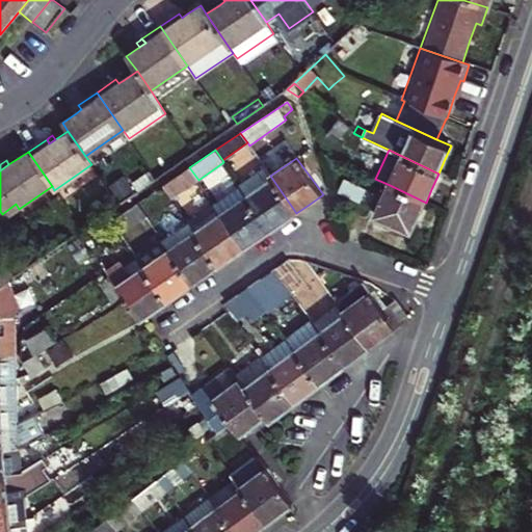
[(171,198),(198,180),(189,167),(163,187),(171,198)]
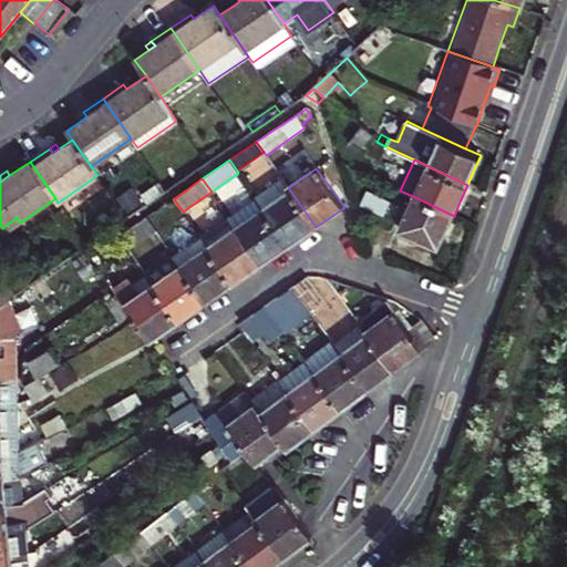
[(303,235),(316,227),(288,187),(282,179),(257,199),(285,240),(288,246),(303,235)]
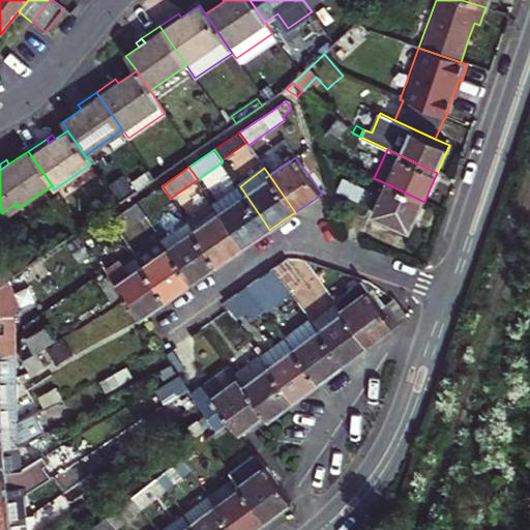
[(120,203),(154,179),(148,171),(114,194),(120,203)]
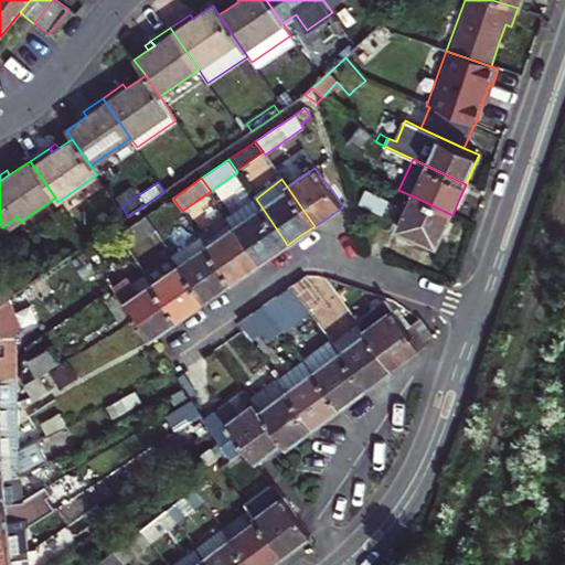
[(444,232),(452,215),(414,196),(398,230),(437,247),(444,232)]
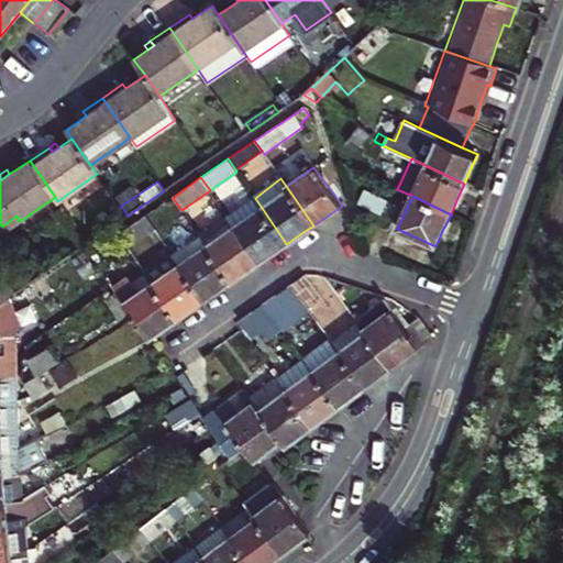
[(286,244),(283,239),(255,198),(228,217),(260,263),(273,253),(275,252),(286,244)]
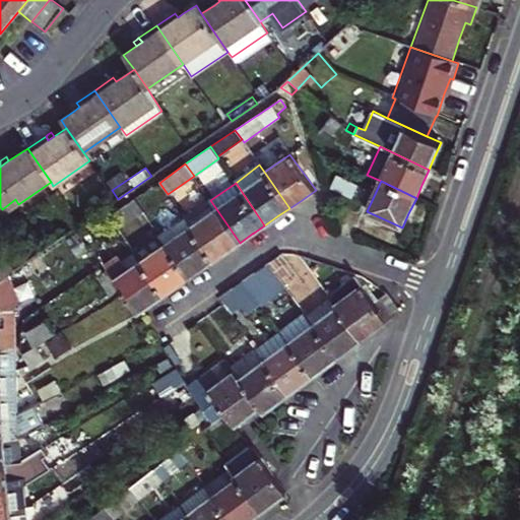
[(116,199),(112,193),(99,202),(103,208),(116,199)]
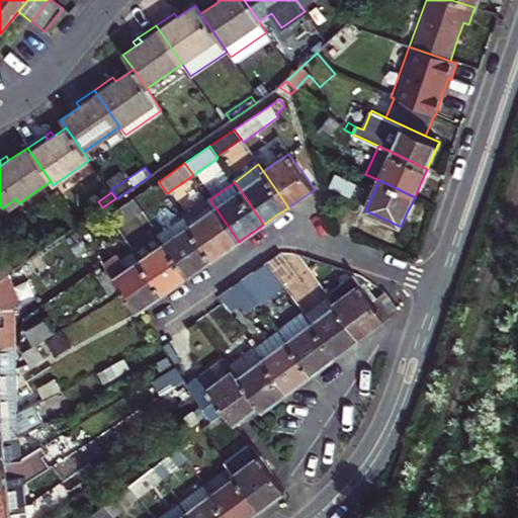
[(117,228),(143,210),(135,198),(109,216),(117,228)]
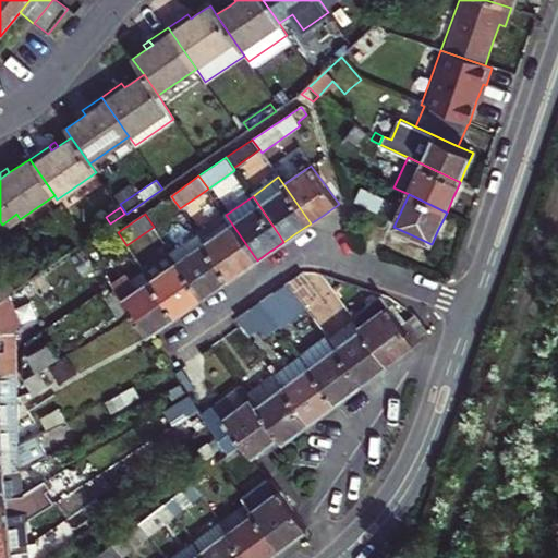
[(243,269),(257,261),(226,215),(197,234),(227,274),(230,279),(241,271),(243,269)]
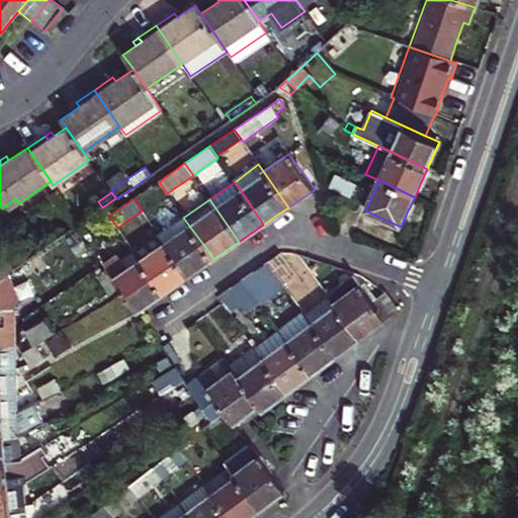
[(213,259),(210,254),(183,218),(159,234),(188,276),(201,267),(203,266),(213,259)]
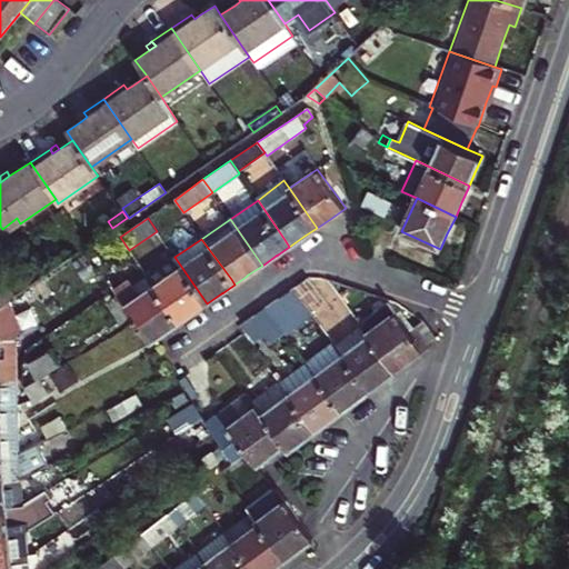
[(196,311),(207,303),(175,257),(147,276),(176,317),(180,322),(191,315),(196,311)]
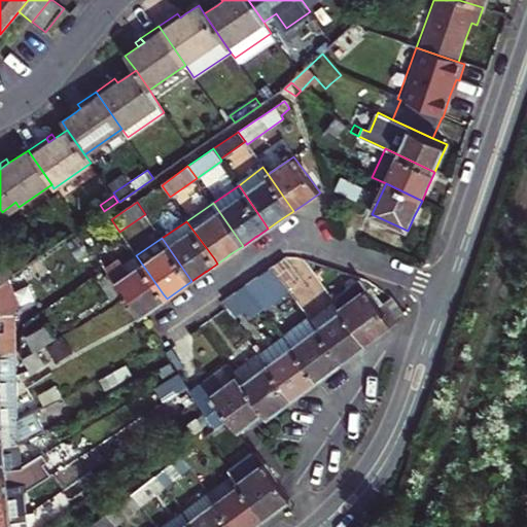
[(10,279),(15,275),(1,253),(0,254),(0,315),(15,314),(22,305),(10,279)]
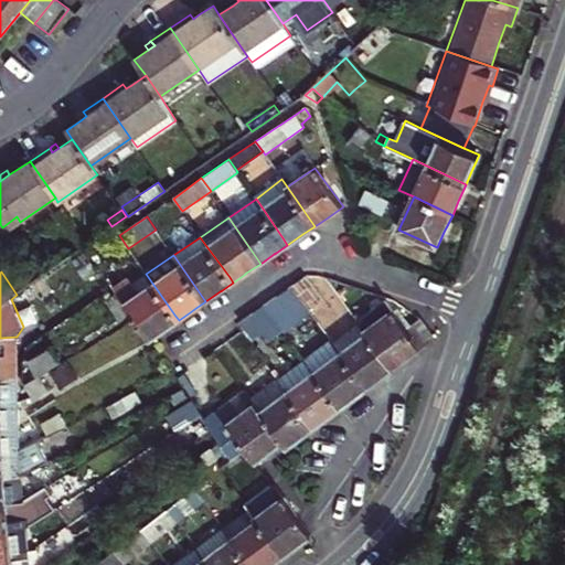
[(179,320),(174,315),(146,274),(132,283),(129,277),(115,287),(150,339),(166,328),(179,320)]
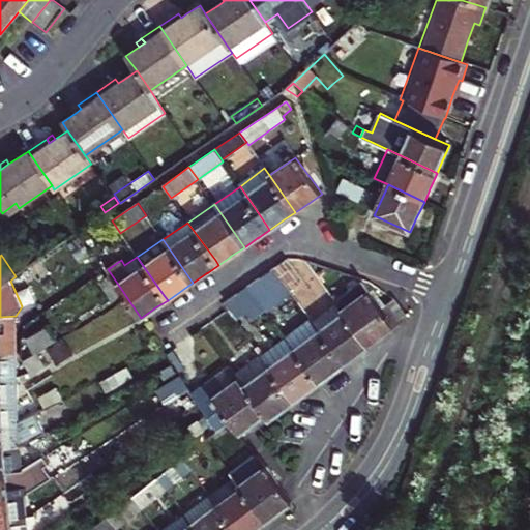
[(290,291),(303,281),(287,260),(273,269),(290,291)]
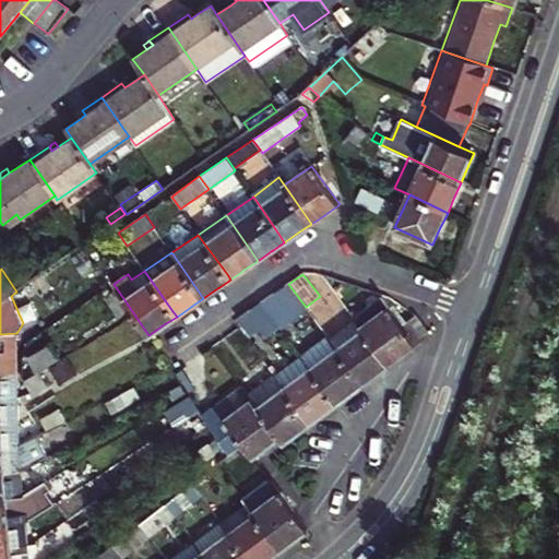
[(308,311),(306,307),(288,284),(261,304),(280,326),(282,330),(308,311)]
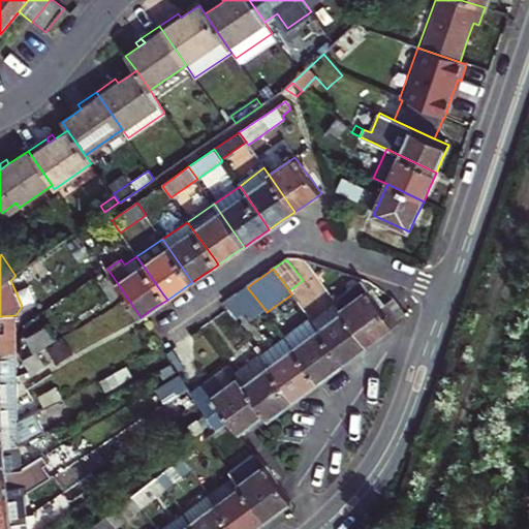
[(114,300),(123,293),(111,275),(101,282),(114,300)]
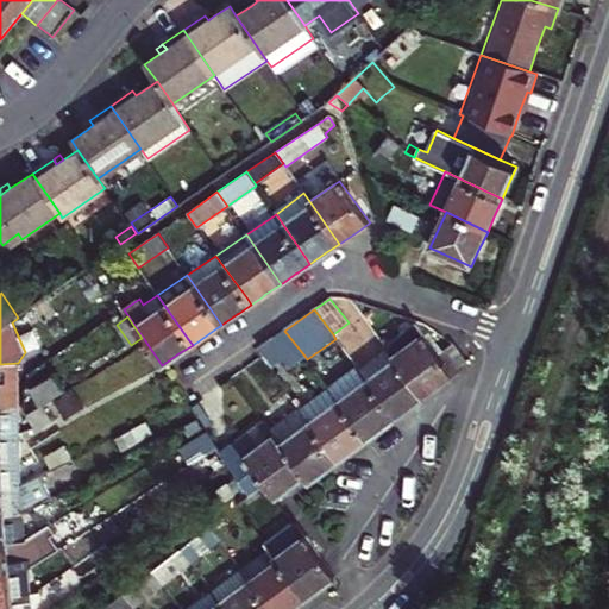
[(453,344),(437,355),(414,322),(385,346),(388,350),(425,399),(441,387),(469,366),(453,344)]
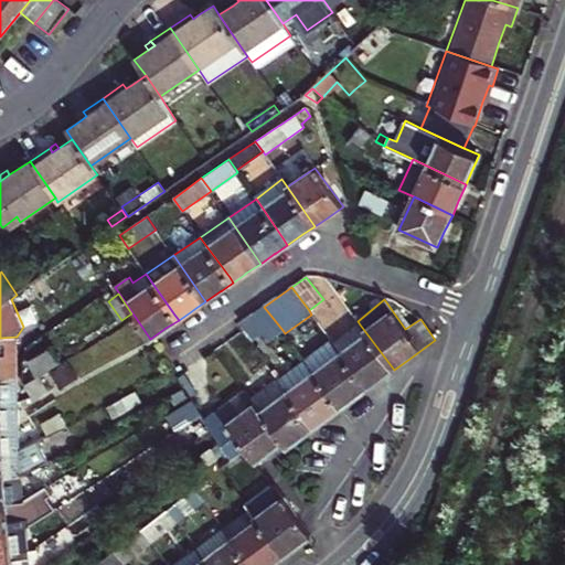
[(267,341),(283,330),(264,307),(242,321),(254,339),(262,333),(267,341)]
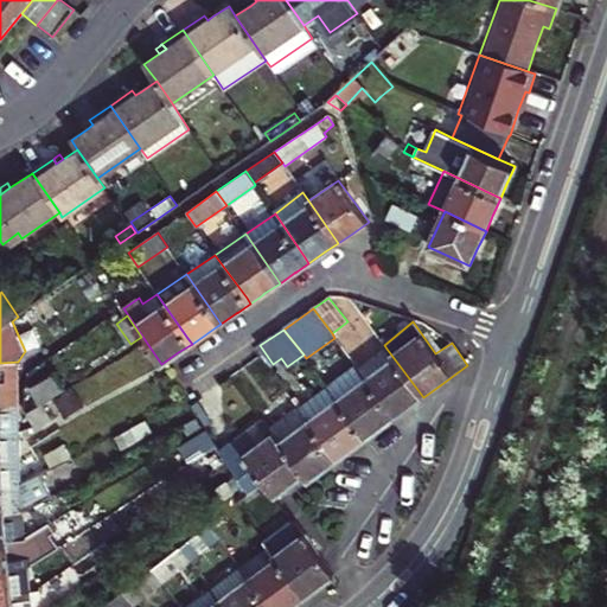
[(408,408),(423,397),(387,349),(358,370),(394,419),(408,408)]
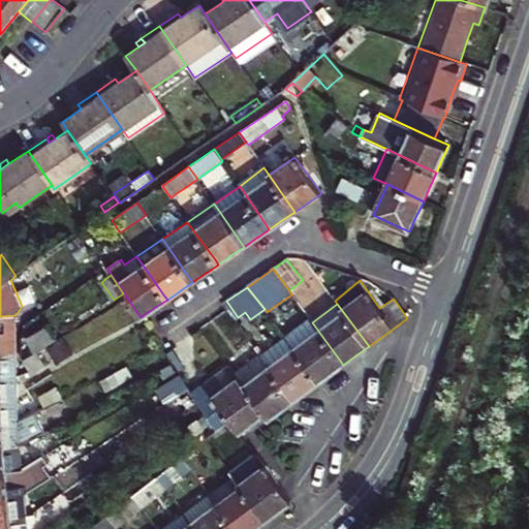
[(0,353),(17,351),(16,330),(16,315),(0,316),(0,353)]
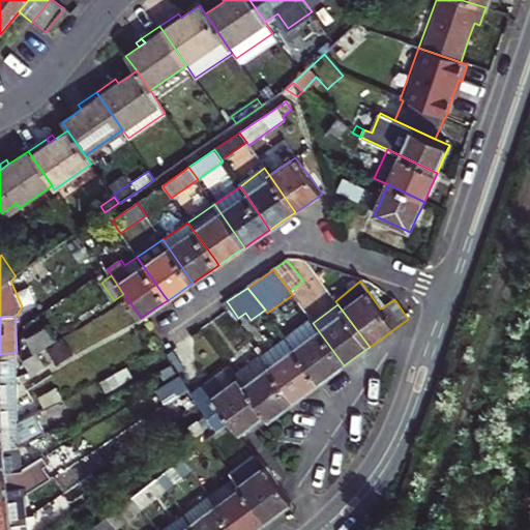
[(332,374),(344,365),(313,323),(288,341),(316,378),(320,383),(332,374)]
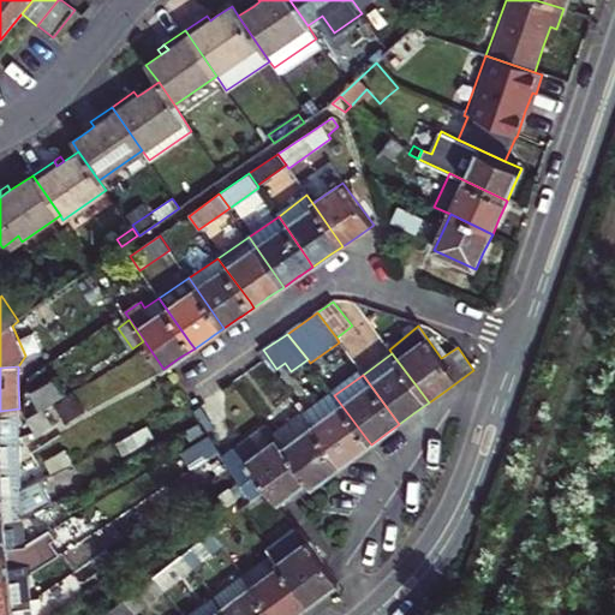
[(42,410),(66,395),(57,378),(30,394),(40,411),(42,410)]
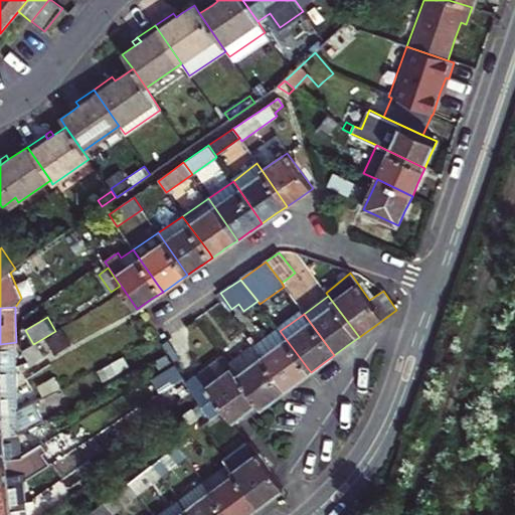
[(299,381),(311,372),(307,367),(280,331),(278,328),(252,346),(286,390),(299,381)]
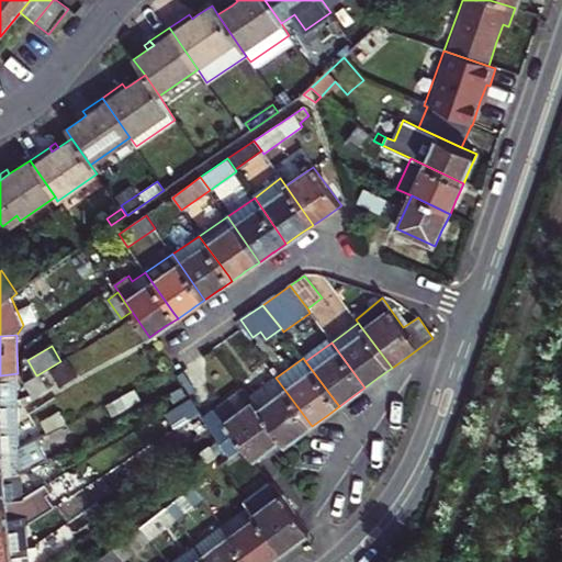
[(67,364),(65,361),(52,370),(54,374),(67,364)]
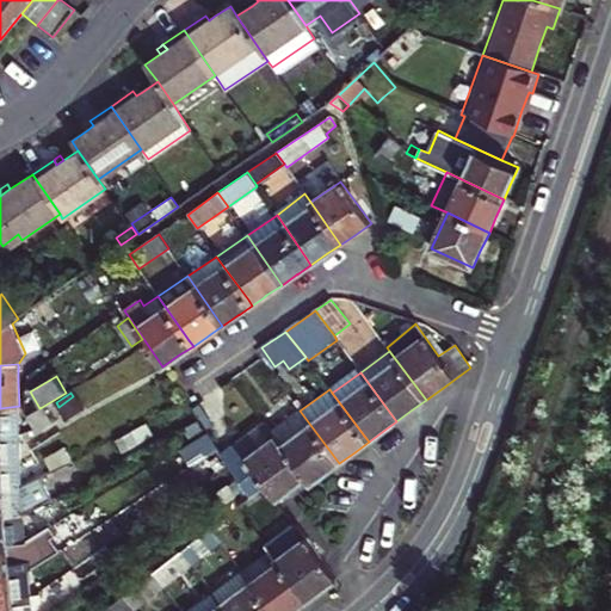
[(63,415),(79,405),(73,396),(59,407),(63,415)]
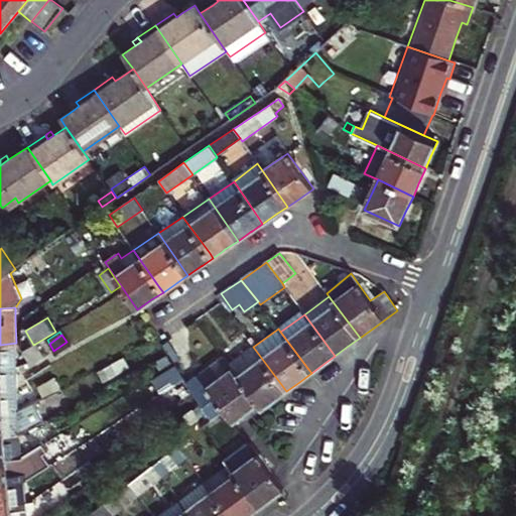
[(56,355),(69,347),(67,342),(53,351),(56,355)]
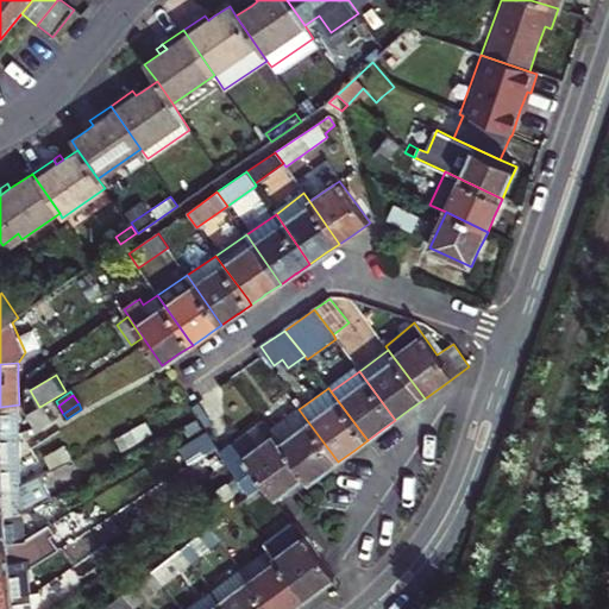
[(20,433),(19,405),(0,407),(0,435),(20,433)]
